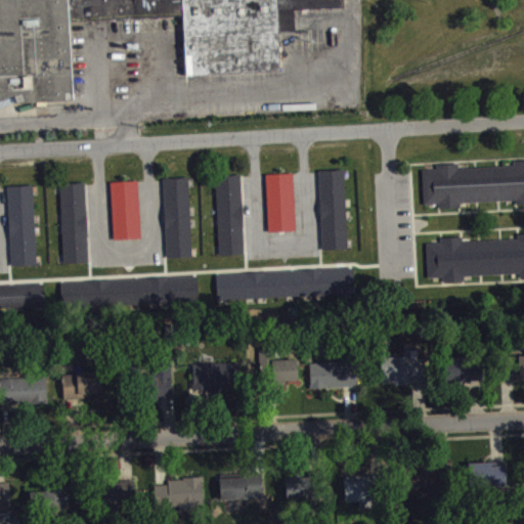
[(345,0),(346,8),(296,11),(297,33),(278,35),(281,72),(184,79),(180,15),(102,22),(70,24),(74,104),(13,105),(11,97),(0,101),(0,0),(345,0)]
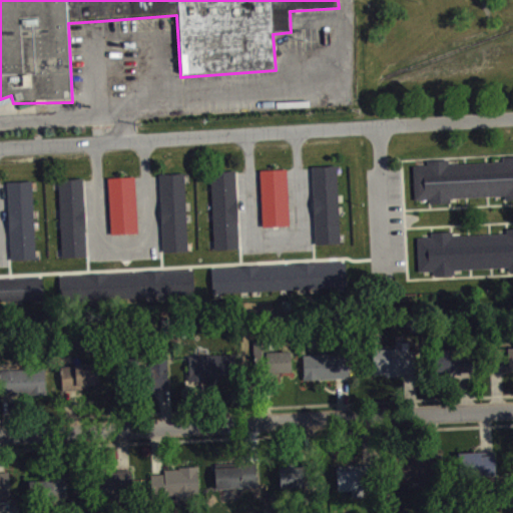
[(412,165),(427,165),(427,160),(448,159),(448,163),(502,161),(502,156),(512,155),(512,198),(503,199),(503,194),(448,197),(448,202),(428,202),(428,198),(414,199),(412,165)]
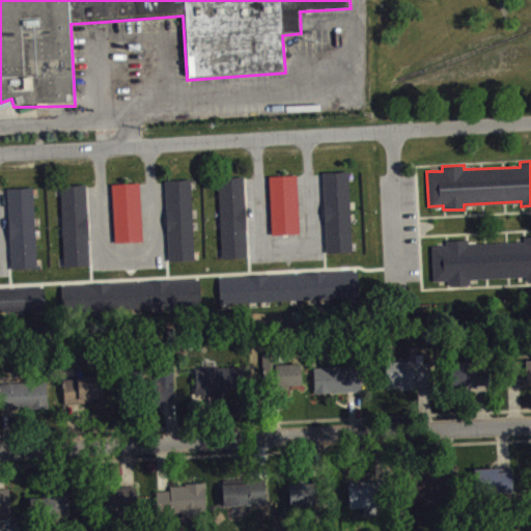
[(320,171),(345,170),(350,251),(325,252),(320,171)]
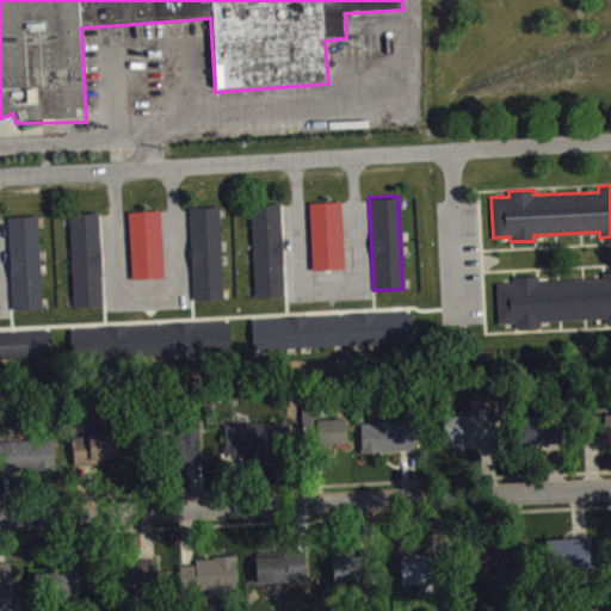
[(251,203),(279,202),(284,294),(254,295),(251,203)]
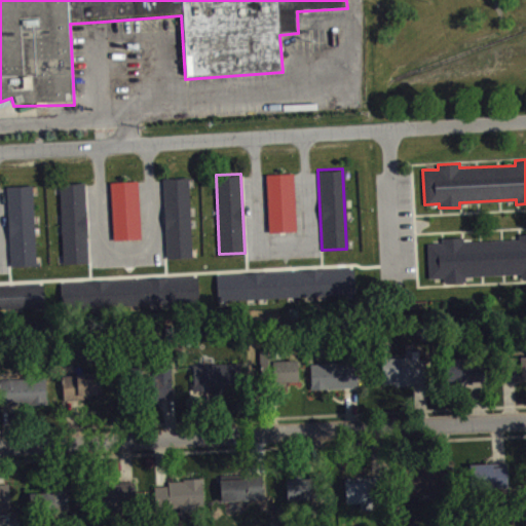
[(161,178),(187,177),(190,257),(165,258),(161,178)]
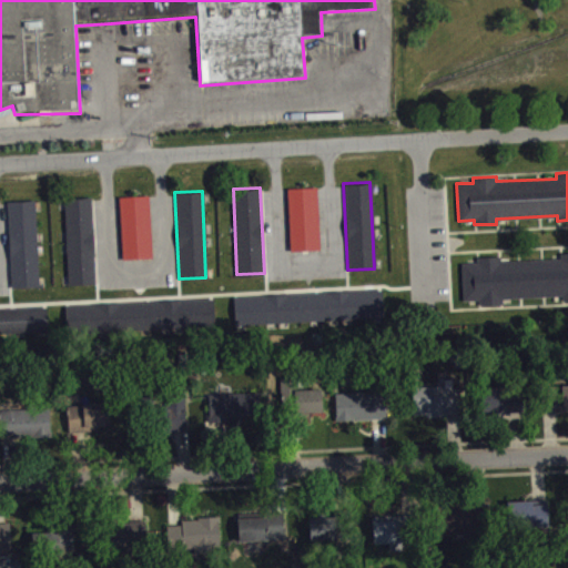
[(292,196),(293,259),(323,257),(322,195),(292,196)]
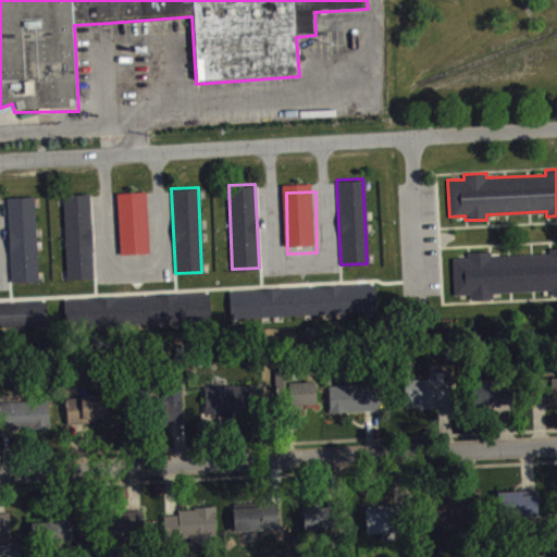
[(62,194),(89,193),(93,276),(66,277),(62,194)]
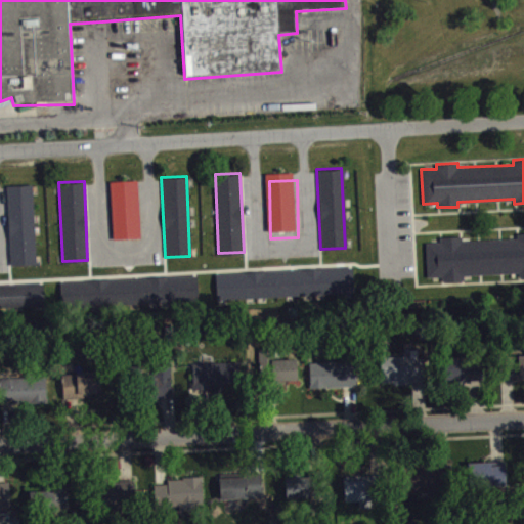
[(6,185),(31,184),(35,263),(9,264),(6,185)]
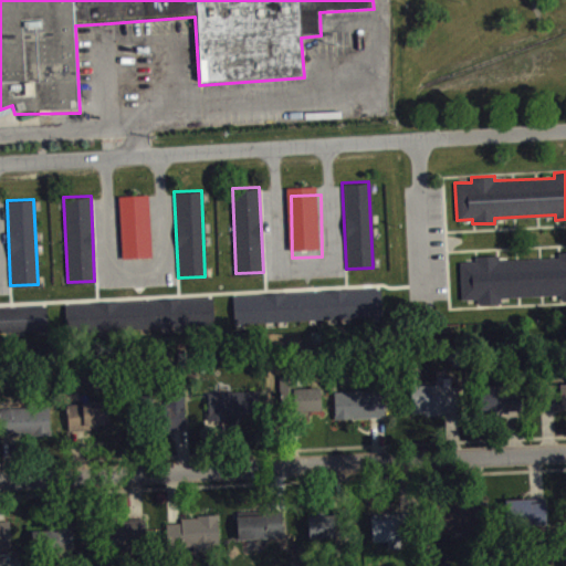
[(154,265),(152,202),(122,203),(125,266),(154,265)]
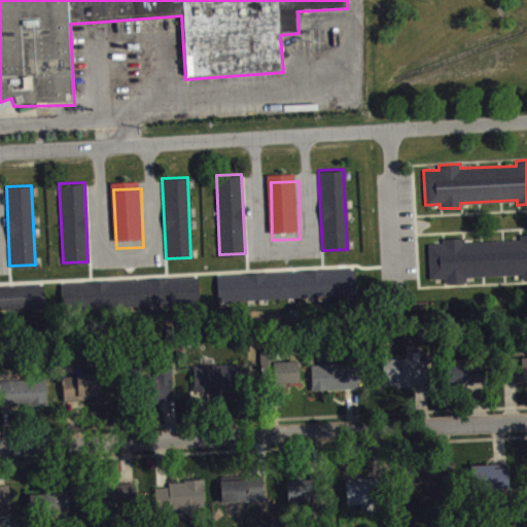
[(426,245),(442,244),(442,240),(463,239),(463,243),(519,240),(519,235),(526,234),(526,278),(520,279),(520,275),(463,277),(463,282),(443,283),(443,279),(428,279),(426,245)]
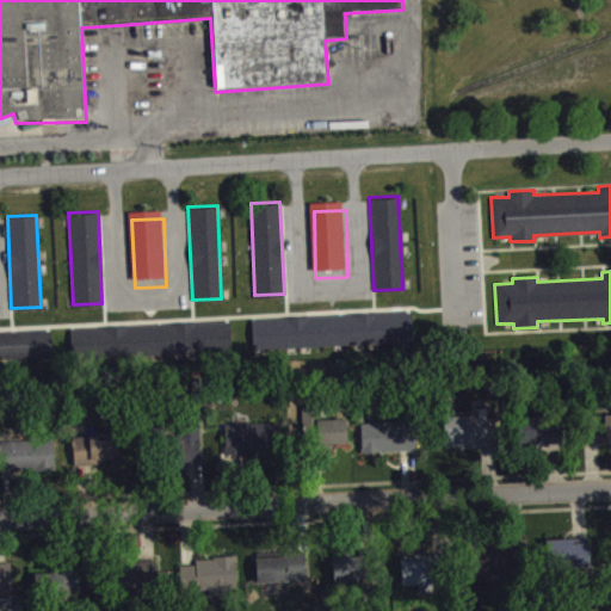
[(251,319),(253,349),(412,341),(411,312),(251,319)]
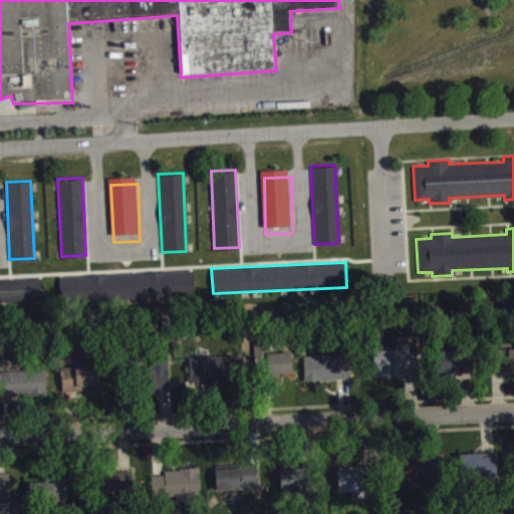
[(497,375),(513,374),(513,355),(497,356),(497,375)]
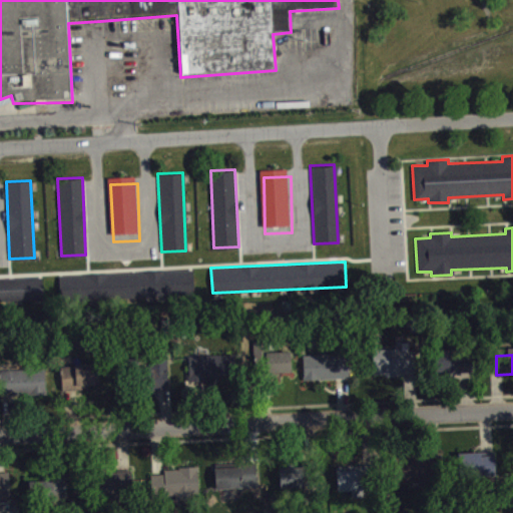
[(375,357),(375,382),(419,381),(418,356),(375,357)]
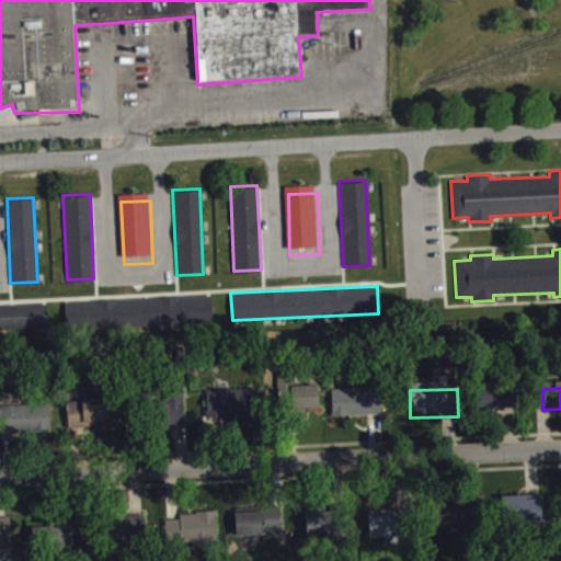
[(282,391),(283,416),(321,415),(320,390),(282,391)]
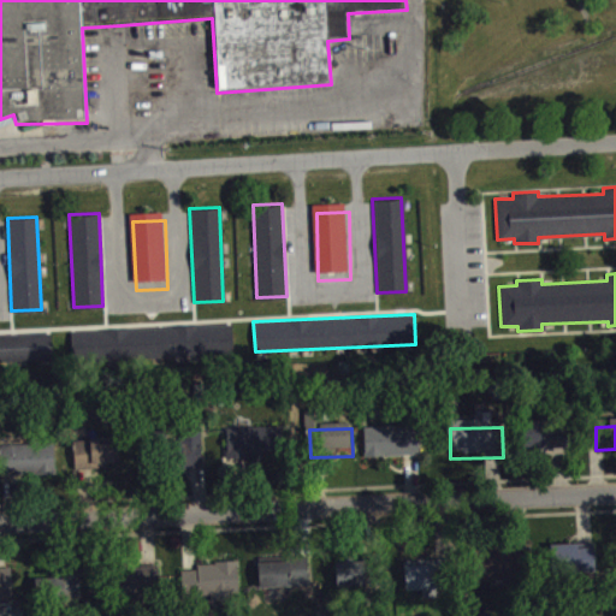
[(573,452),(572,428),(517,433),(520,457),(573,452)]
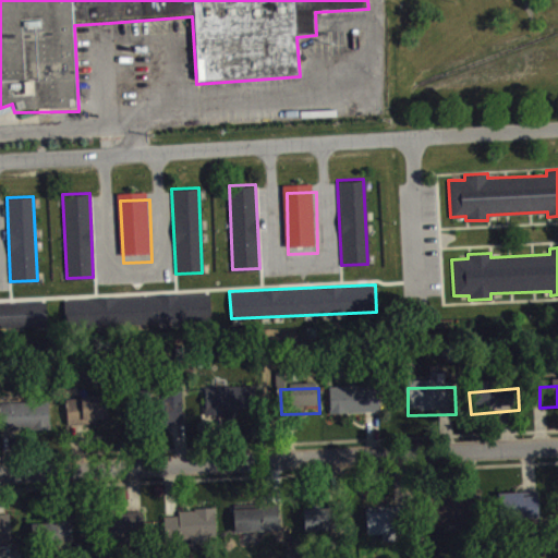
[(207,395),(208,423),(258,421),(257,392),(207,395)]
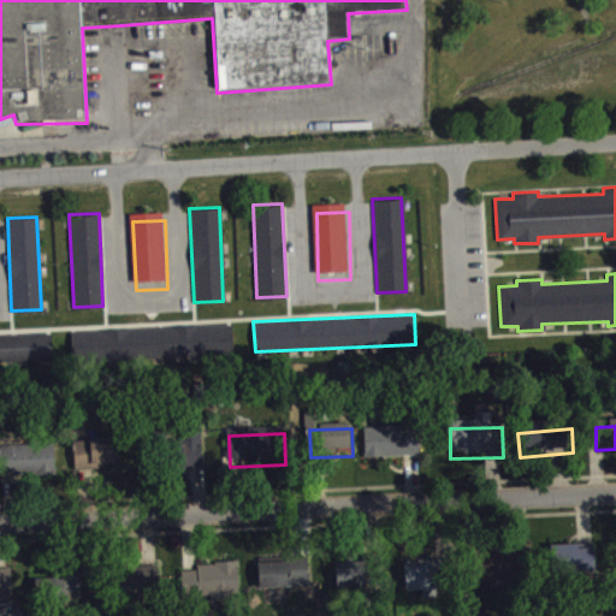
[(367,465),(422,463),(421,434),(366,436),(367,465)]
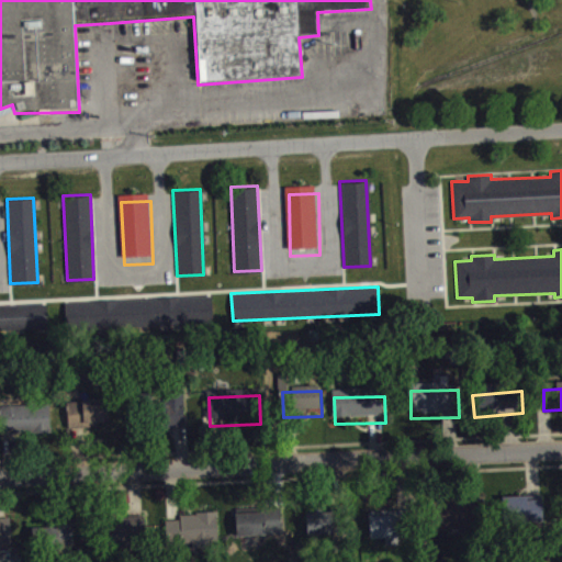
[(187,435),(186,400),(163,401),(164,435),(187,435)]
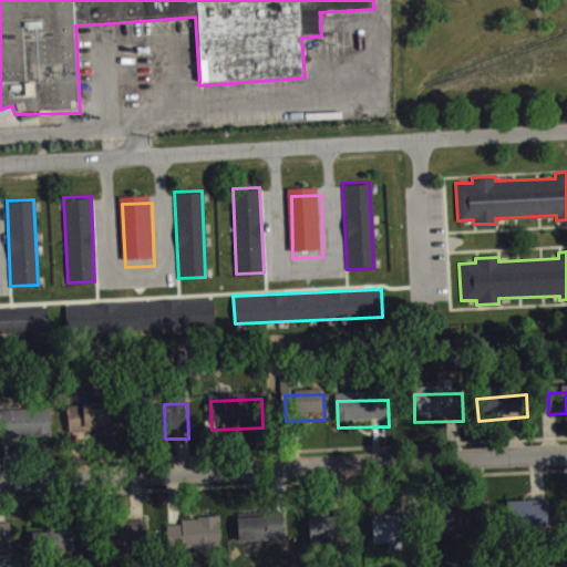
[(111,410),(71,411),(71,436),(112,435),(111,410)]
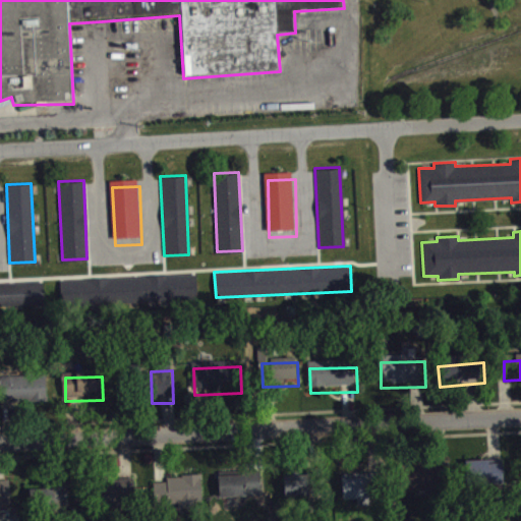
[(0,408),(49,407),(48,382),(0,383),(0,408)]
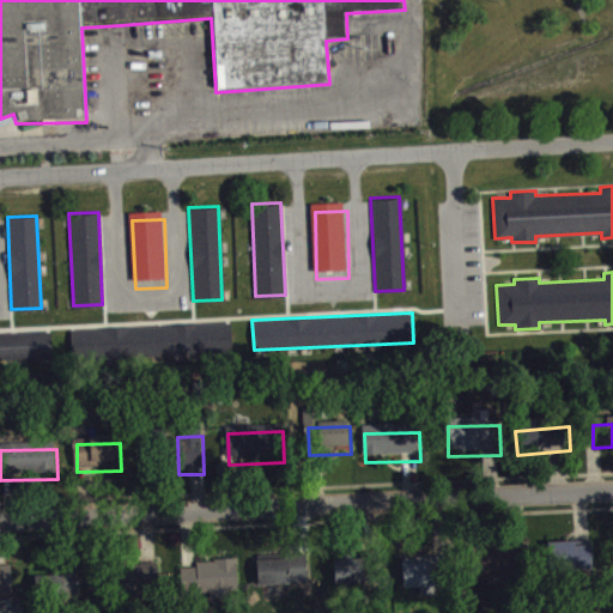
[(594,548),(550,550),(551,580),(595,578),(594,548)]
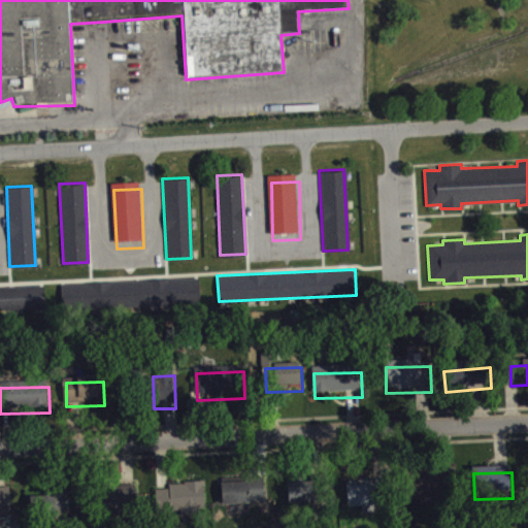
[(408,504),(453,502),(451,474),(407,476),(408,504)]
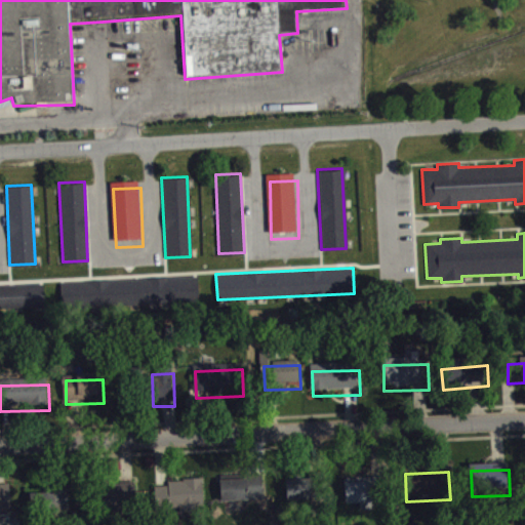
[(266,506),(266,482),(221,482),(223,507),(266,506)]
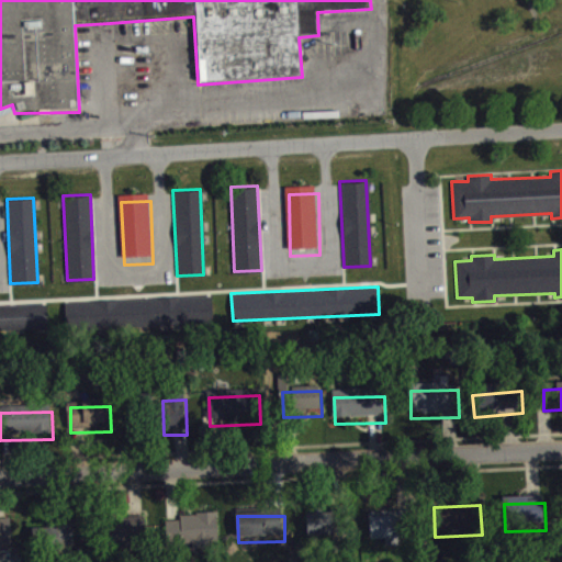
[(372,546),(388,544),(389,553),(402,552),(402,517),(371,518),(372,546)]
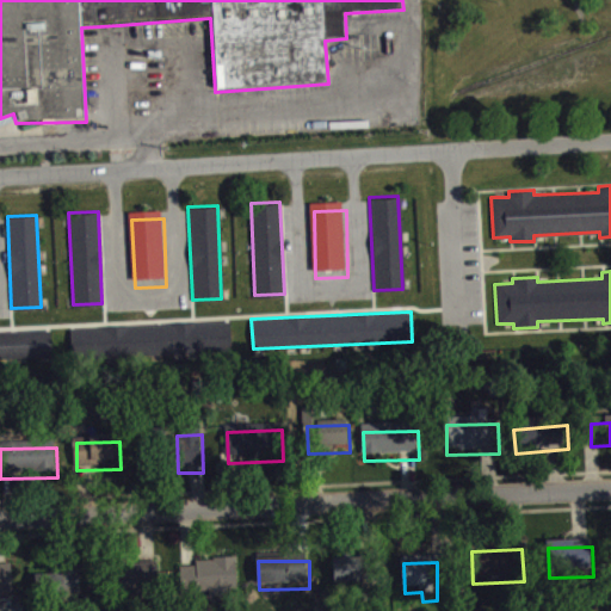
[(335,565),(335,590),(365,591),(365,566),(335,565)]
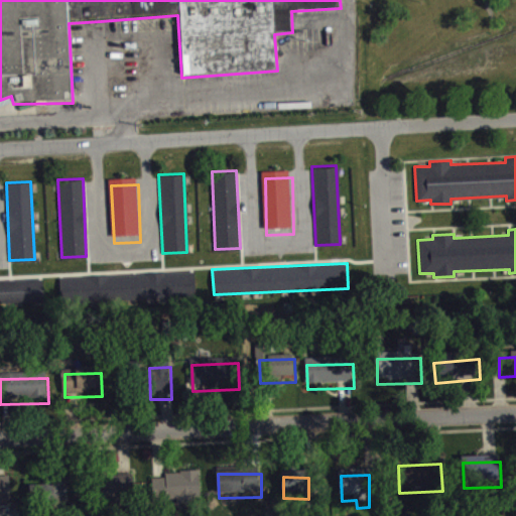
[(202,478),(153,479),(154,505),(179,505),(179,510),(203,509),(202,478)]
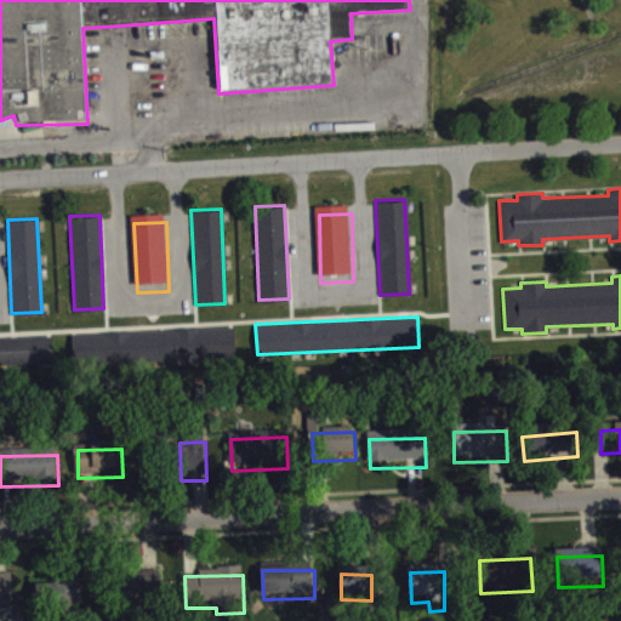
[(147,584),(121,585),(123,613),(165,610),(164,577),(147,579),(147,584)]
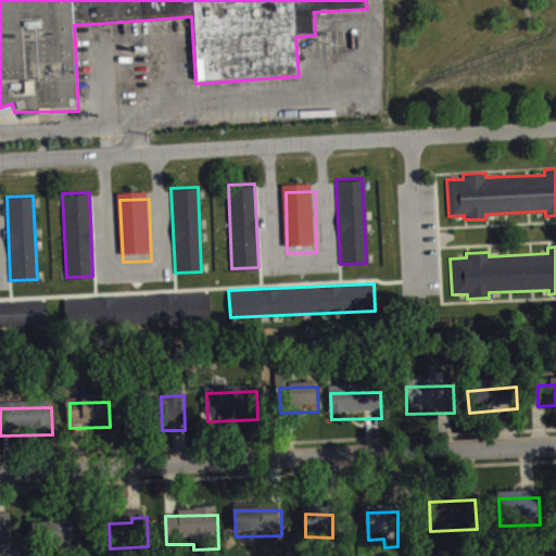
[(13,547),(12,519),(0,519),(0,555),(1,555),(1,547),(13,547)]
